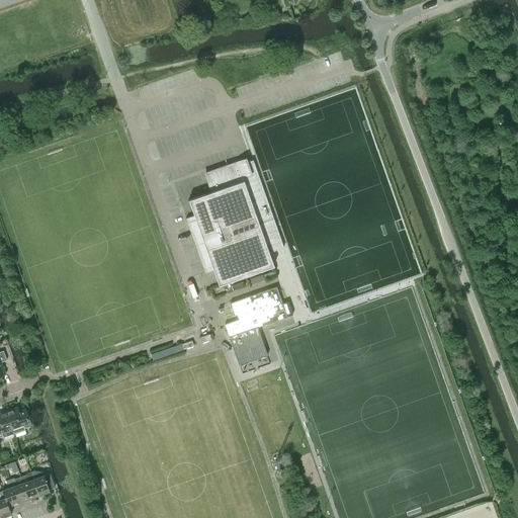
[(194,214),(186,218),(205,272),(213,269),(219,283),(219,285),(273,266),(269,252),(283,247),(253,160),(251,160),(248,161),(246,157),(236,161),(205,171),(210,185),(212,191),(204,193),(189,199),(194,214)]
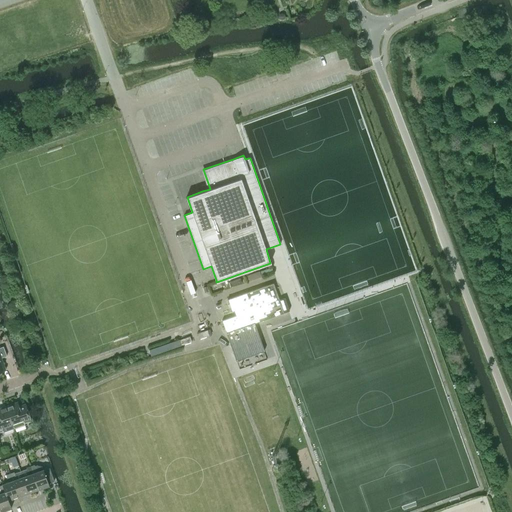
[(210,189),(208,183),(200,186),(202,191),(210,189)]
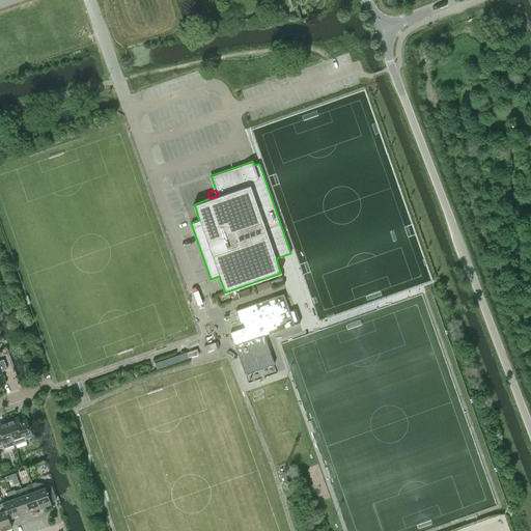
[(289,310),(283,294),(235,310),(241,323),(243,323),(244,328),(230,332),(245,373),(274,363),(263,335),(294,324),(300,322),(296,308),(289,310)]
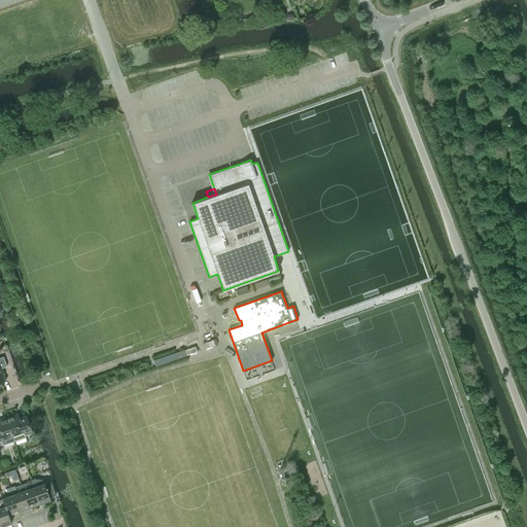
[(205,349),(215,345),(213,340),(203,343),(205,349)]
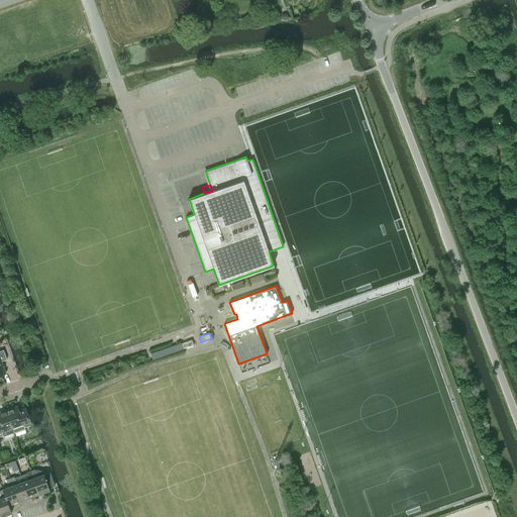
[(182,342),(184,348),(194,344),(192,339),(182,342)]
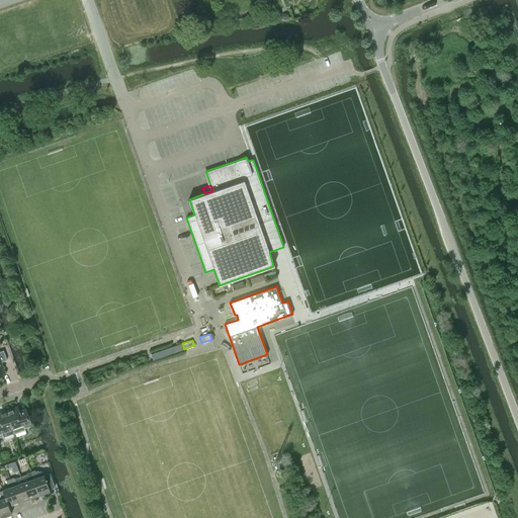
[(181,344),(151,354),(153,360),(183,350),(181,344)]
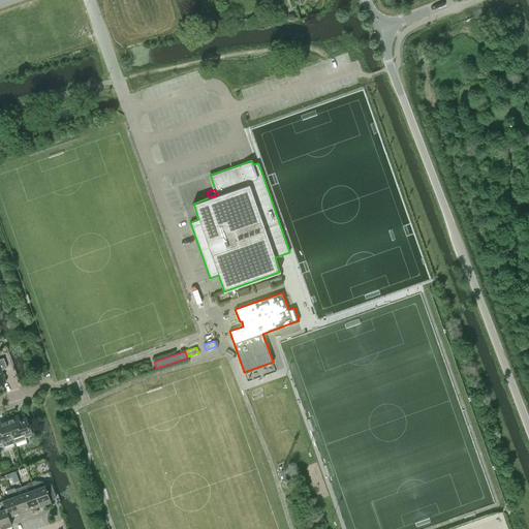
[(18,415),(6,419),(14,442),(25,438),(25,437),(33,434),(29,421),(21,424),(18,415)]
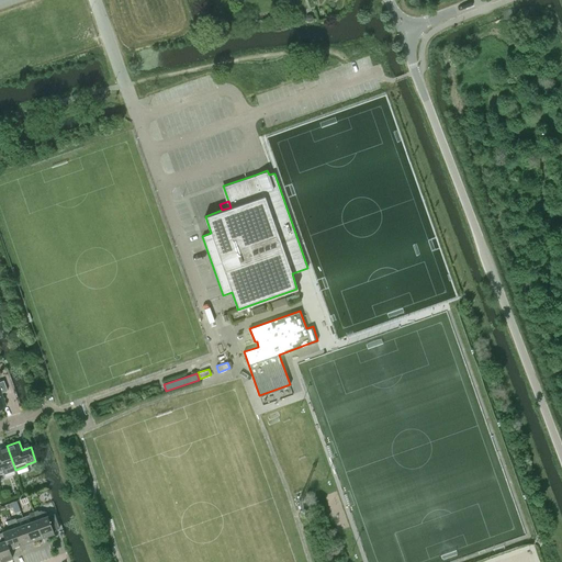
[(15,470),(7,446),(0,447),(0,473),(3,473),(3,474),(15,470)]
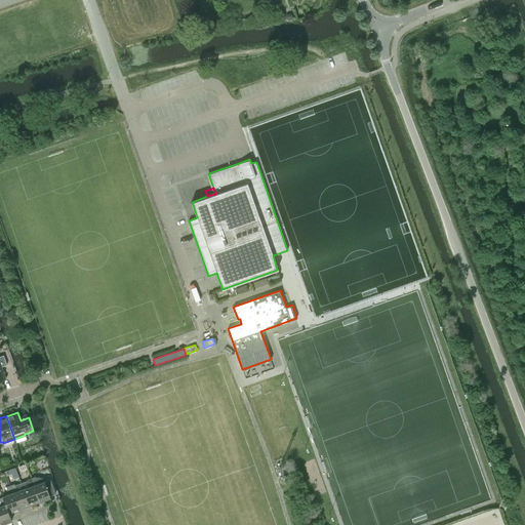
[(35,476),(31,478),(40,501),(50,498),(49,495),(55,493),(50,479),(44,482),(43,478),(38,477),(36,478),(35,476)]
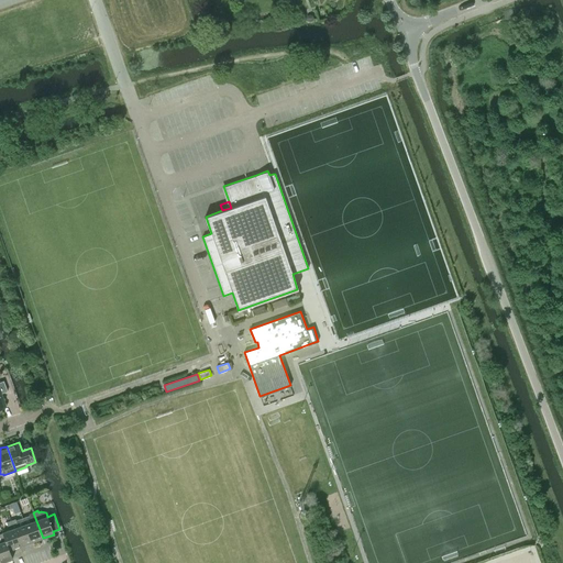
[(43,538),(33,512),(29,514),(30,516),(22,518),(32,542),(43,538)]
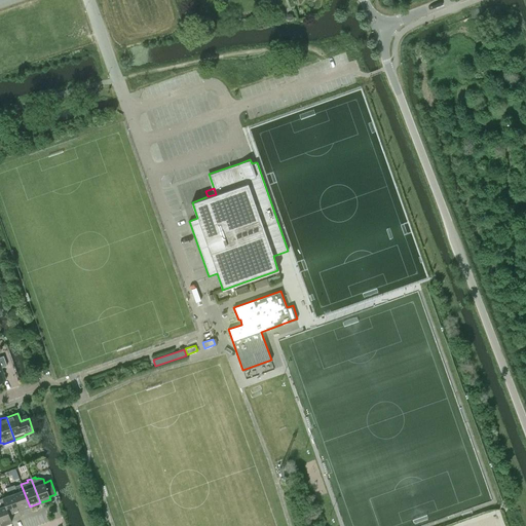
[(19,511),(30,506),(21,484),(14,486),(14,485),(10,486),(19,511)]
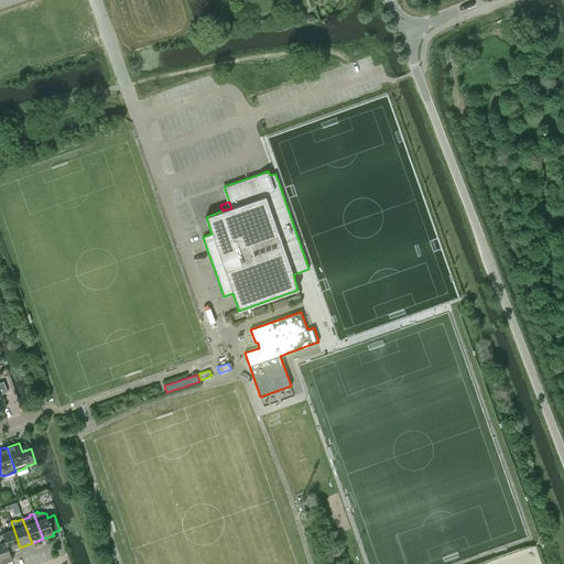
[(2,534),(4,541),(9,552),(10,552),(20,548),(11,521),(7,523),(9,531),(1,533),(2,534)]
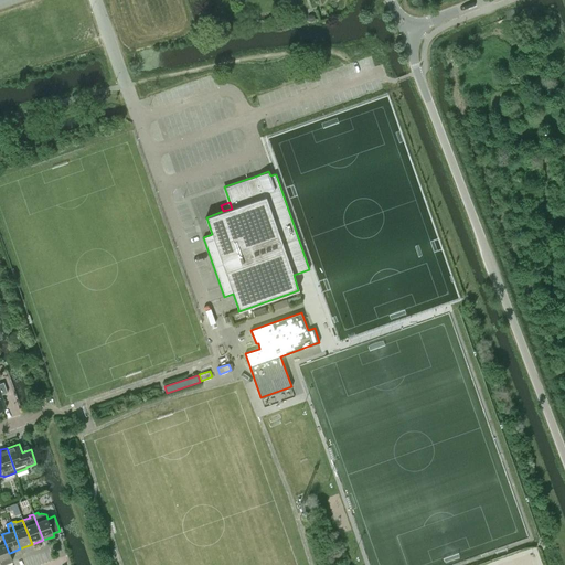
[(0,562),(1,564),(12,561),(10,553),(9,553),(4,542),(2,535),(0,535),(0,562)]
